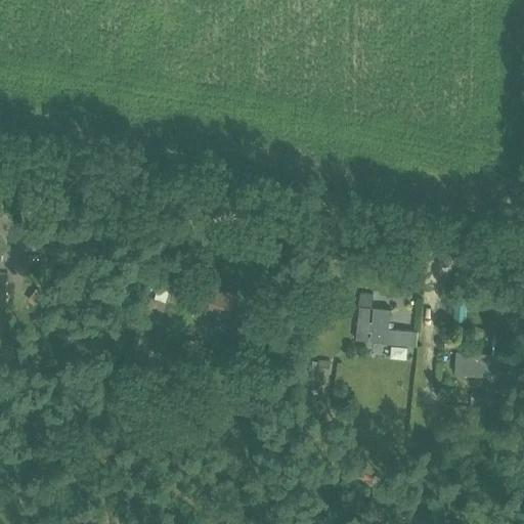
[(237,294),(200,282),(187,320),(209,328),(212,317),(228,321),(237,294)]
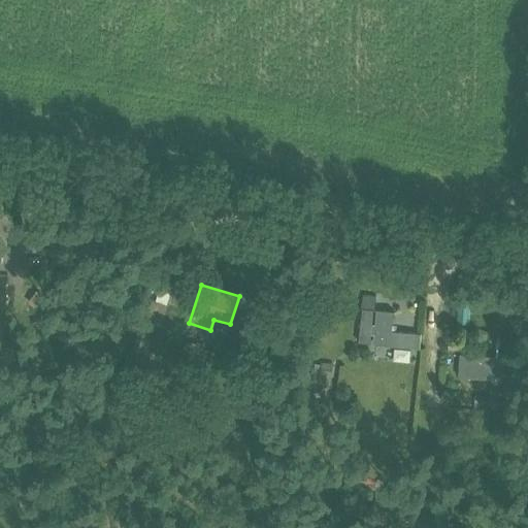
[(377,298),(364,295),(360,321),(373,322),(377,298)]
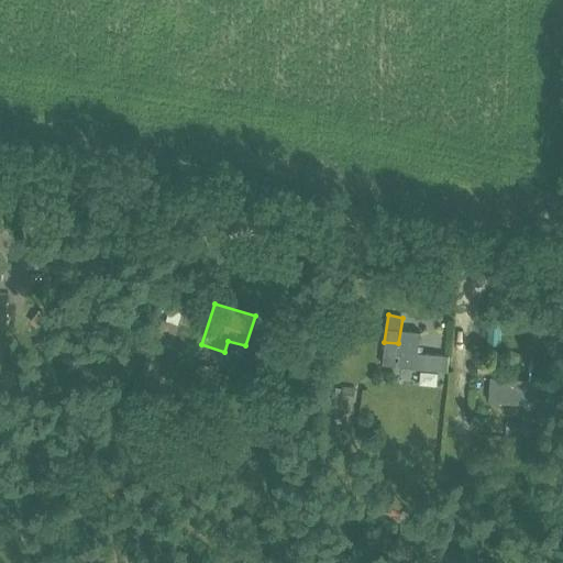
[(503,321),(490,320),(488,346),(500,348),(503,321)]
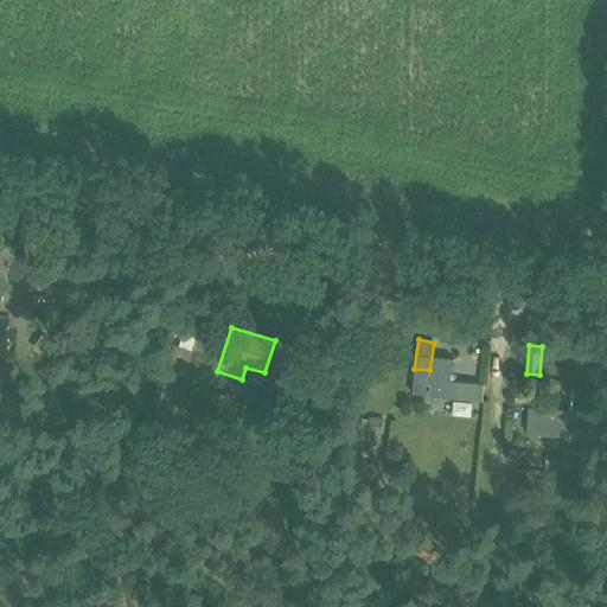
[(209,352),(193,347),(192,347),(185,374),(200,378),(202,378),(209,352)]
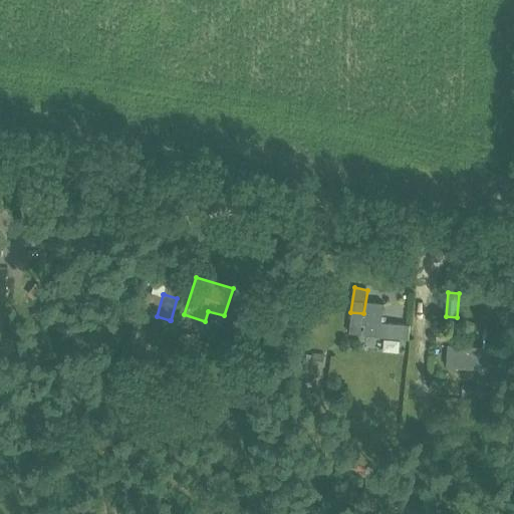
[(383,303),(368,301),(365,334),(410,338),(411,325),(382,322),(383,303)]
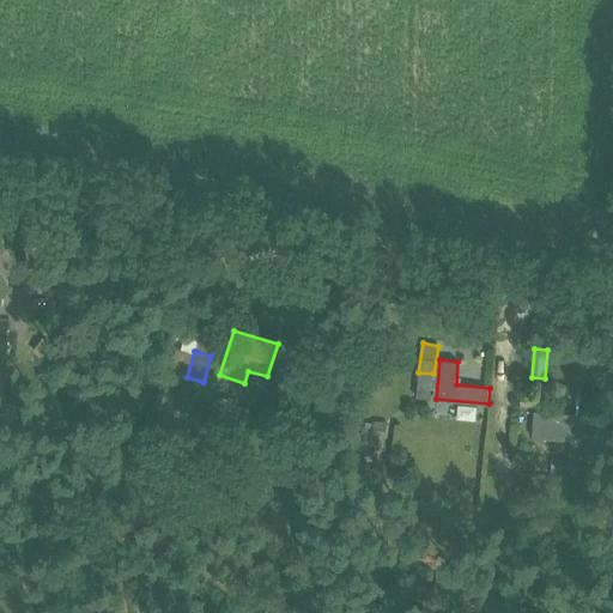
[(162,380),(153,407),(167,411),(175,383),(162,380)]
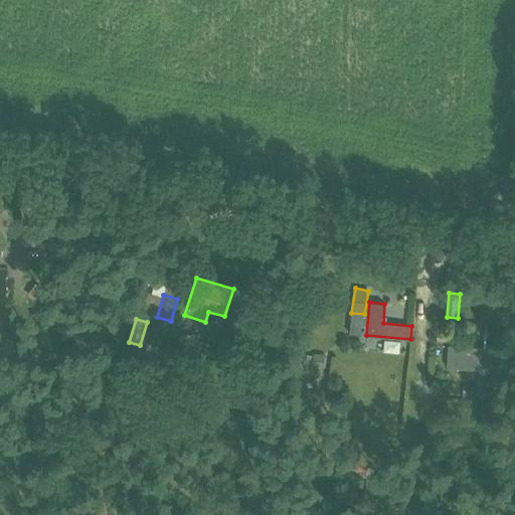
[(476,370),(475,389),(474,400),(493,401),(494,375),(491,375),(491,370),(494,370),(495,347),(447,344),(446,368),(476,370)]
